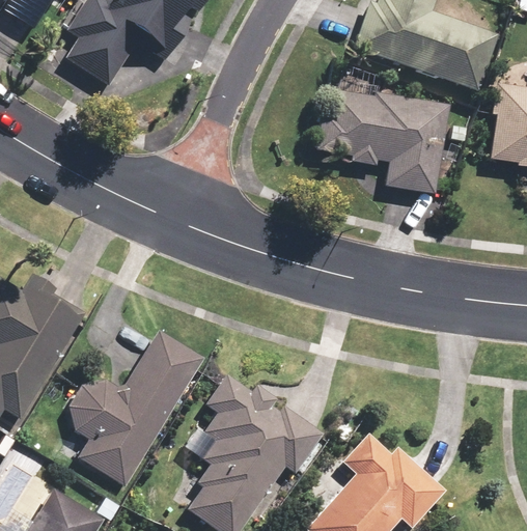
[(88,0),(68,31),(81,39),(67,59),(111,87),(137,48),(168,67),(194,27),(183,21),(195,1),(205,8),(211,0),(88,0)]
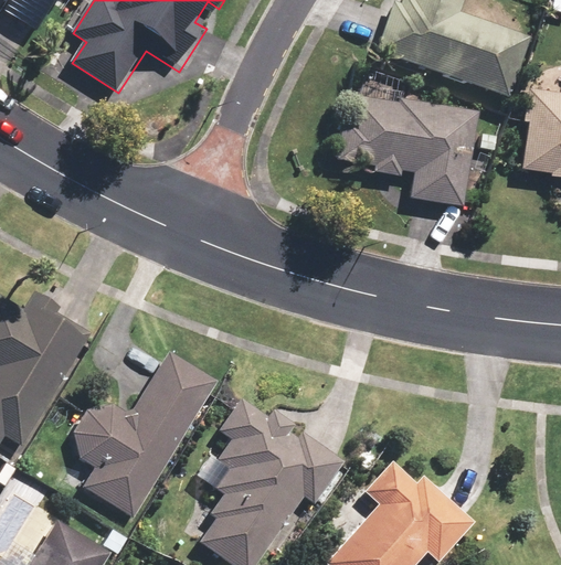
[(399,0),(382,49),(514,96),(535,39),(458,11),(462,0),(399,0)]
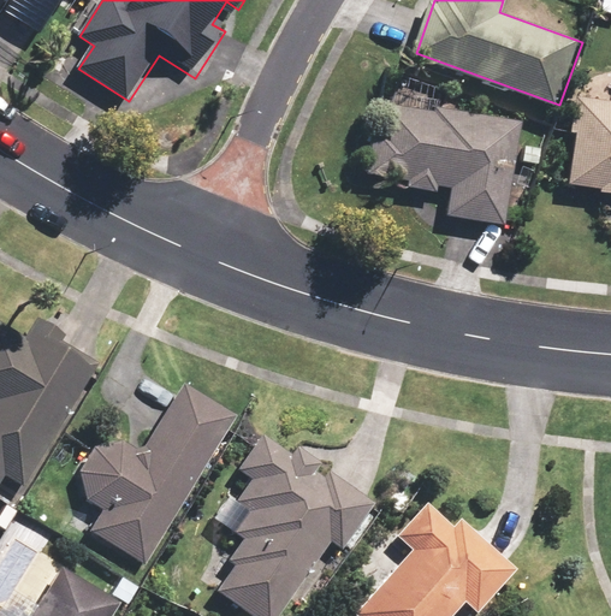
[(435,111),(438,98),(390,93),(389,105),(375,104),(368,173),(408,178),(407,187),(438,190),(438,185),(452,187),(449,218),(505,224),(517,119),(435,111)]
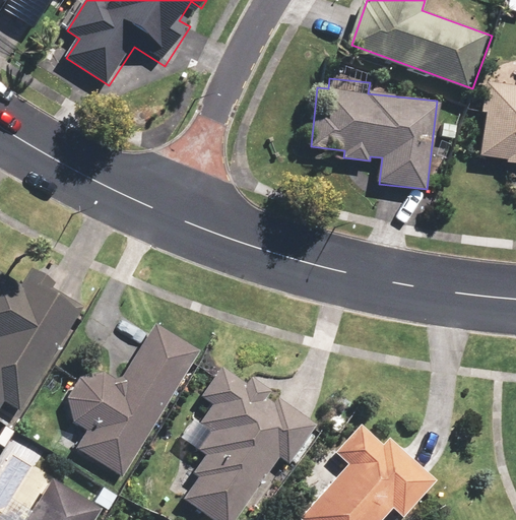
[(515,84),(490,81),(479,154),(507,157),(506,164),(515,165),(515,84)]
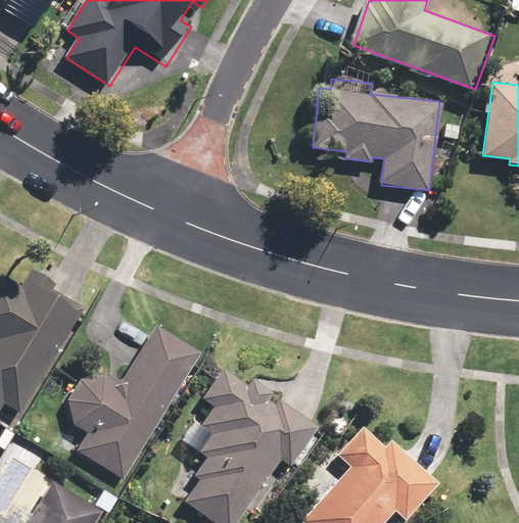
[(21,414),(82,307),(32,280),(26,292),(0,278),(0,411),(4,403),(21,414)]
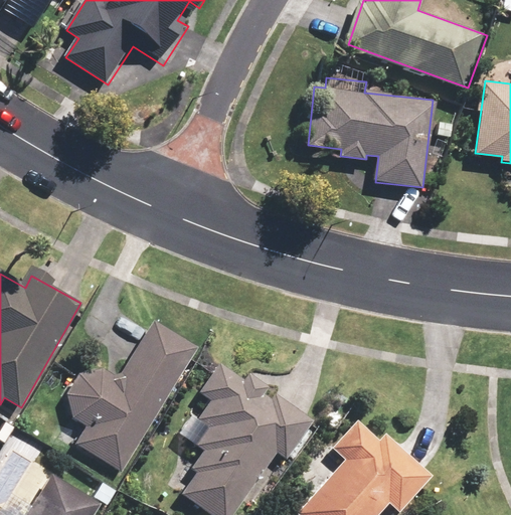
[(120,470),(198,346),(155,319),(117,379),(105,371),(103,371),(101,370),(99,370),(97,370),(95,370),(92,371),(90,371),(88,372),(86,372),(83,373),(82,374),(80,375),(78,377),(76,378),(75,379),(74,381),(72,383),(71,385),(70,386),(69,388),(69,390),(68,392),(68,394),(67,397),(67,399),(67,401),(68,403),(68,405),(68,407),(69,409),(70,411),(71,413),(72,415),(73,416),(74,418),(87,426),(76,443),(120,470)]
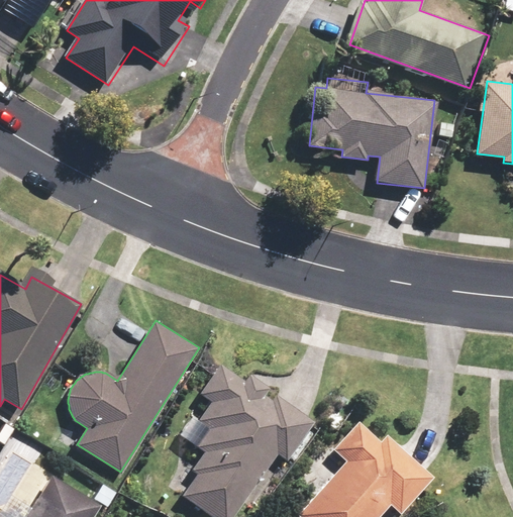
[(220,364),(201,390),(214,400),(198,421),(210,430),(198,445),(206,451),(194,470),(201,475),(185,496),(213,516),(232,516),(278,455),(287,461),(315,423),(280,397),(276,403),(264,395),(269,389),(248,375),(243,381),(220,364)]
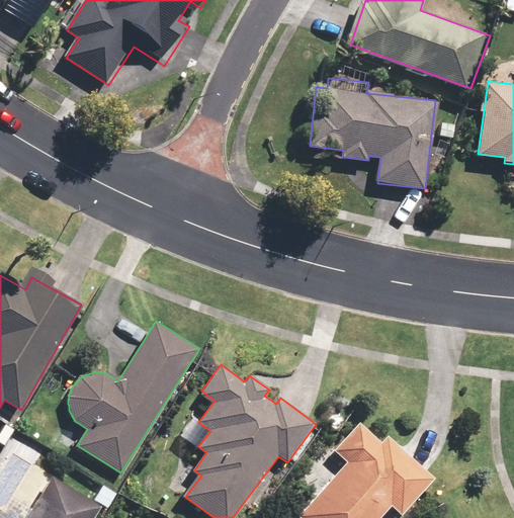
[(298,513),(304,517),(378,517),(392,504),(401,512),(434,476),(388,433),(379,443),(358,424),(335,449),(347,461),(298,513)]
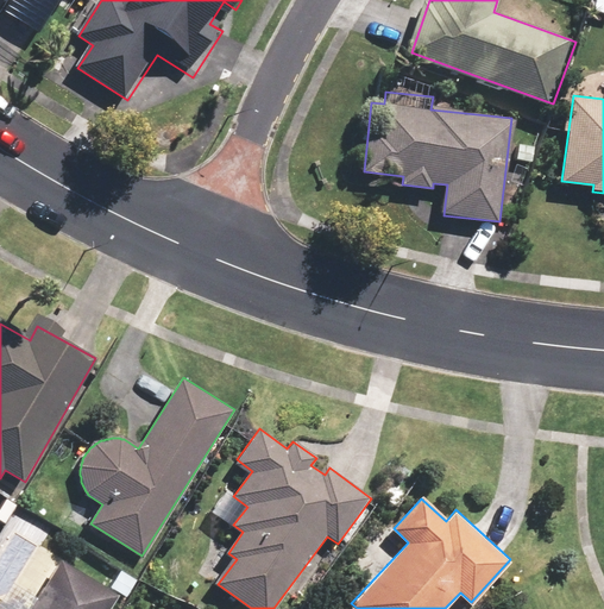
[(109,608),(118,596),(57,562),(30,608),(109,608)]
